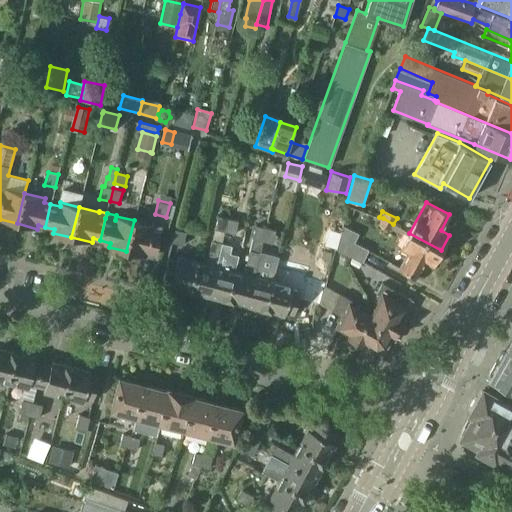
[(215,229),(224,231),(227,217),(218,215),(215,229)]
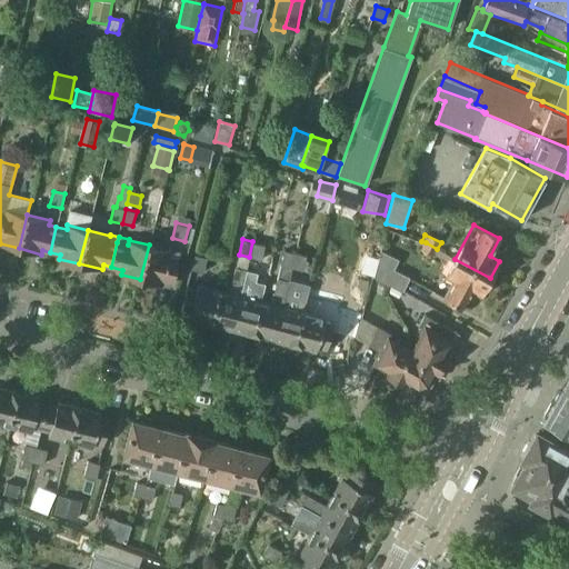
[(432,256),(437,249),(426,242),(421,241),(418,247),(432,256)]
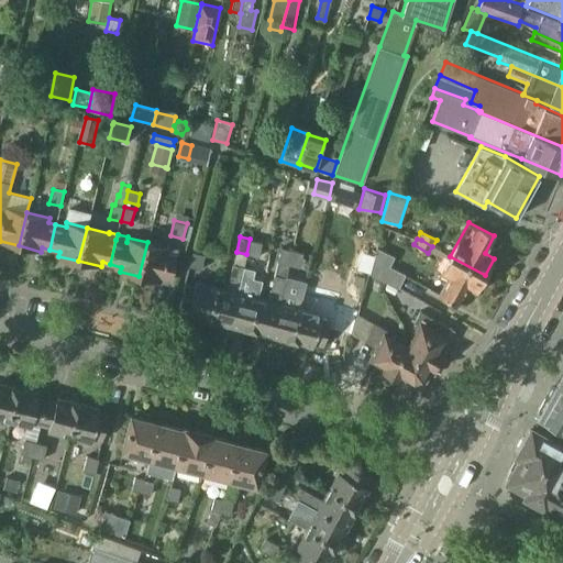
[(251,240),(247,254),(258,257),(262,242),(251,240)]
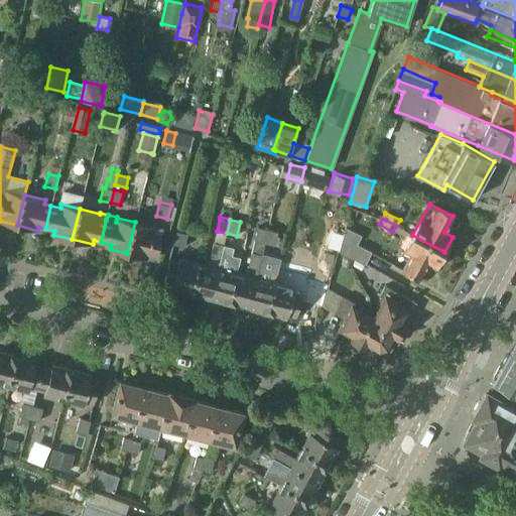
[(155,228),(135,222),(127,253),(148,258),(149,254),(157,256),(162,234),(154,232),(155,228)]
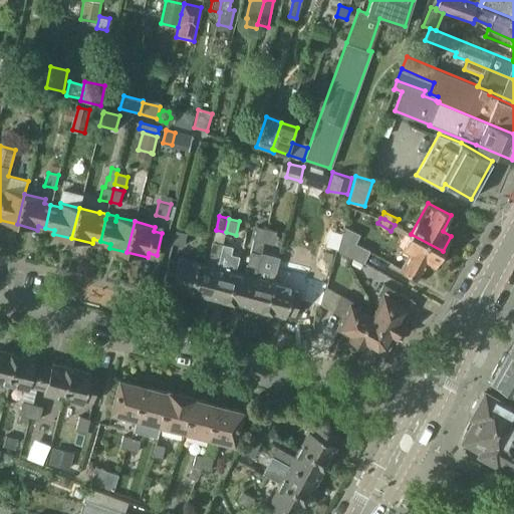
[(257,226),(254,239),(264,242),(267,229),(267,228),(257,226)]
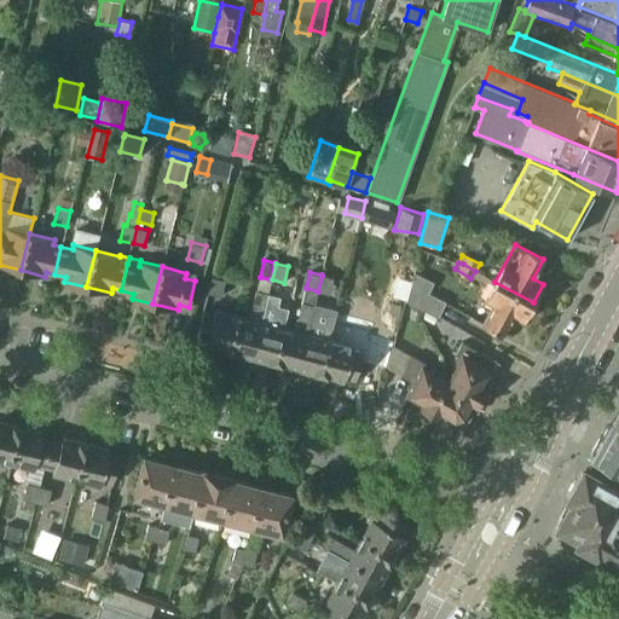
[(411,284),(428,294),(434,283),(415,273),(411,284)]
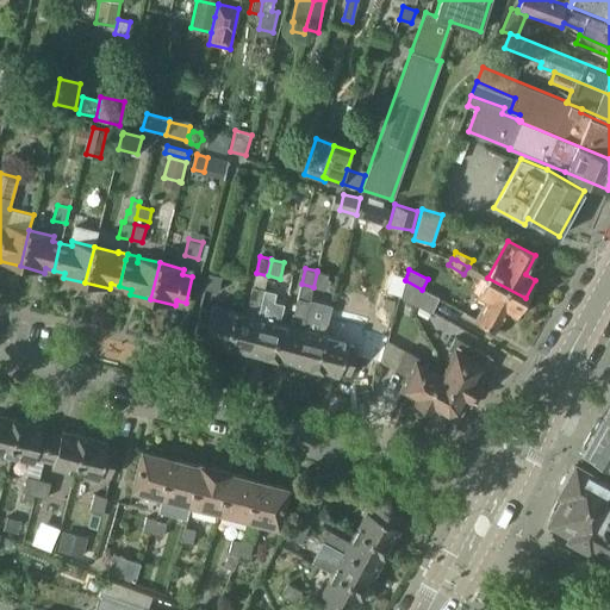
[(222,277),(209,273),(205,288),(218,292),(222,277)]
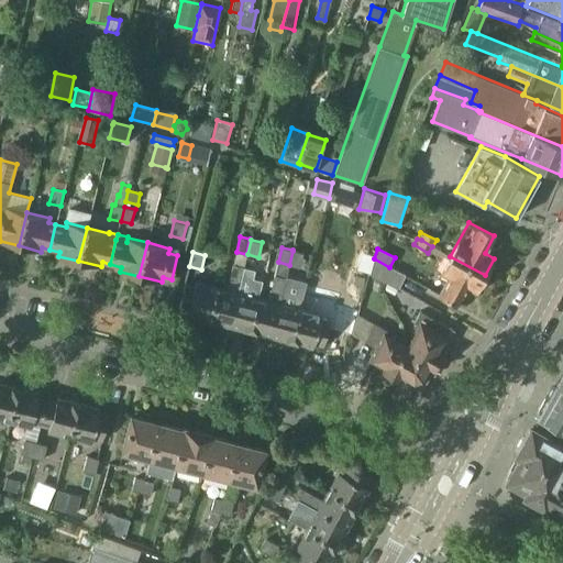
[(485,275),(450,256),(440,274),(449,277),(439,296),(456,306),(466,288),(475,293),(485,275)]
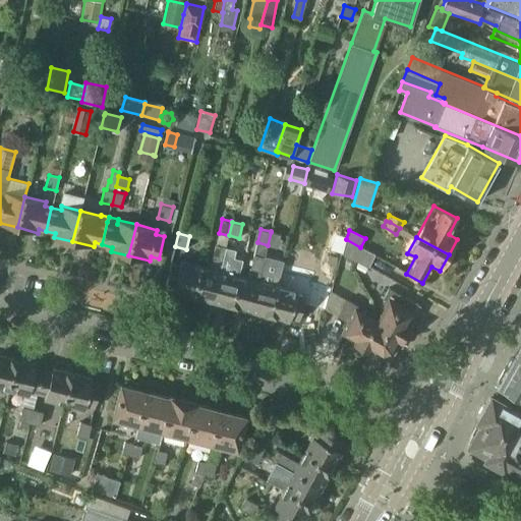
[(368,267),(375,254),(360,247),(346,239),(342,253),(368,267)]
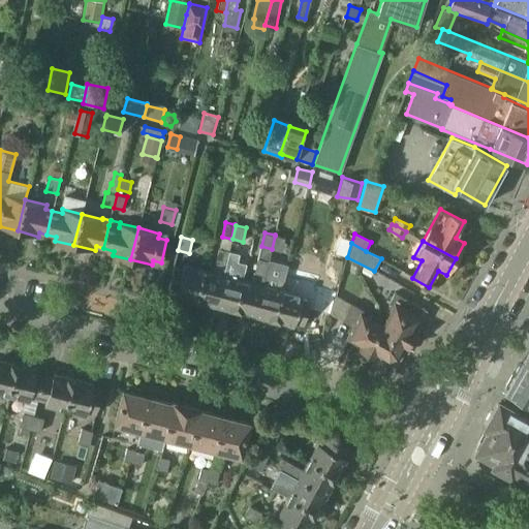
[(204,270),(196,301),(216,306),(229,251),(219,248),(213,272),(204,270)]
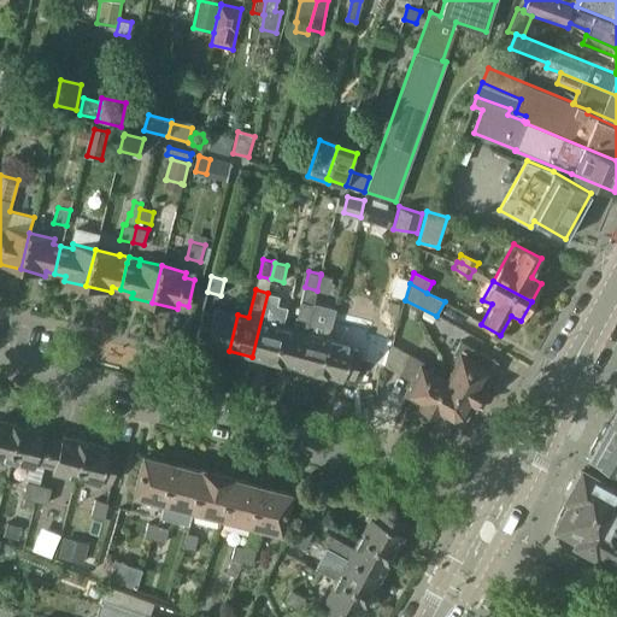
[(268,293),(252,357),(274,363),(283,327),(288,307),(277,305),(280,295),(268,293)]
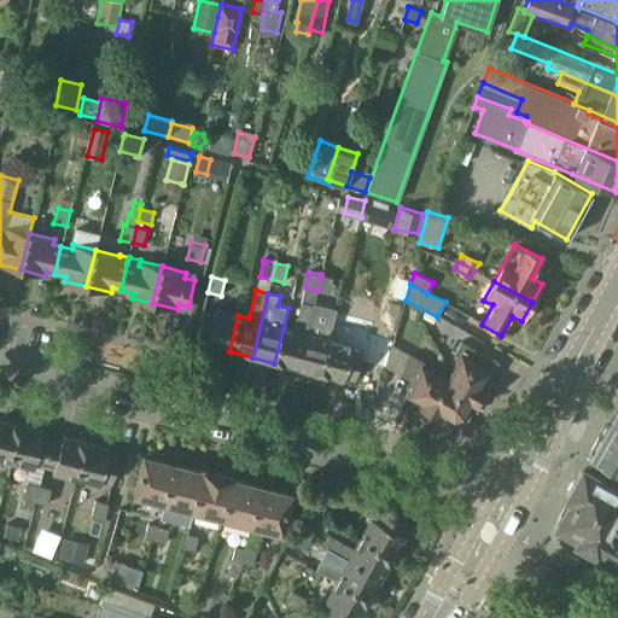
[(284,327),(274,363),(297,368),(314,304),(302,302),(295,330),(284,327)]
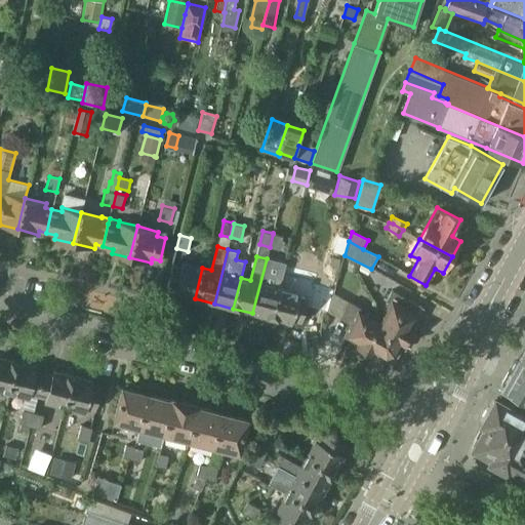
[(267,258),(252,313),(272,318),(285,264),(267,258)]
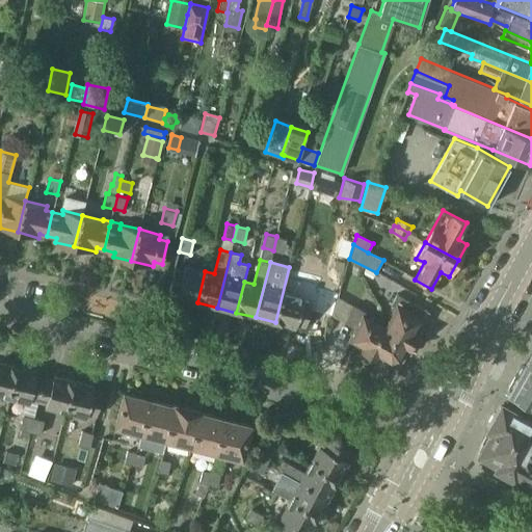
[(176,268),(169,291),(178,294),(177,297),(197,302),(205,271),(185,266),(184,270),(176,268)]
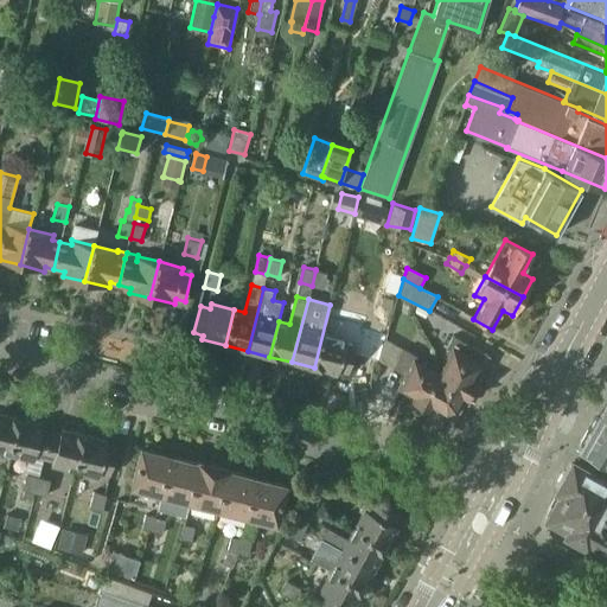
[(330,305),(314,368),(337,374),(338,369),(349,371),(352,355),(379,362),(387,333),(364,328),(366,317),(333,308),(333,306),(330,305)]
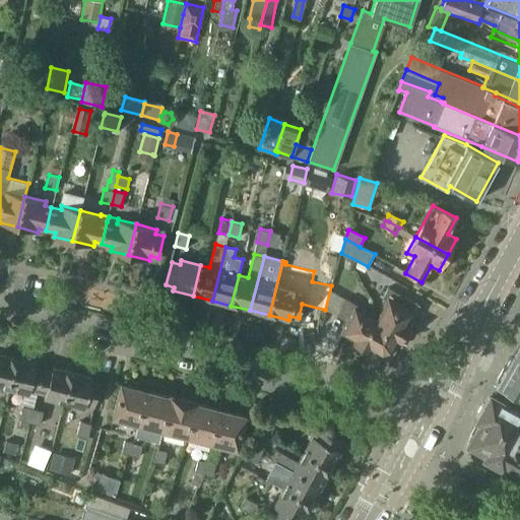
[(377,320),(371,333),(378,336),(371,348),(382,354),(391,352),(397,341),(400,342),(409,326),(406,325),(413,312),(412,312),(417,304),(388,286),(382,298),(388,302),(377,320)]
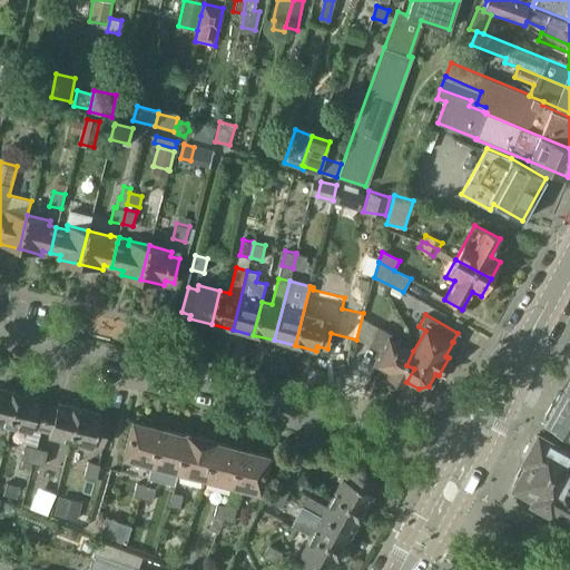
[(380,327),(370,345),(382,352),(375,365),(386,372),(385,375),(404,385),(406,382),(414,369),(406,365),(413,351),(390,338),(392,334),(380,327)]
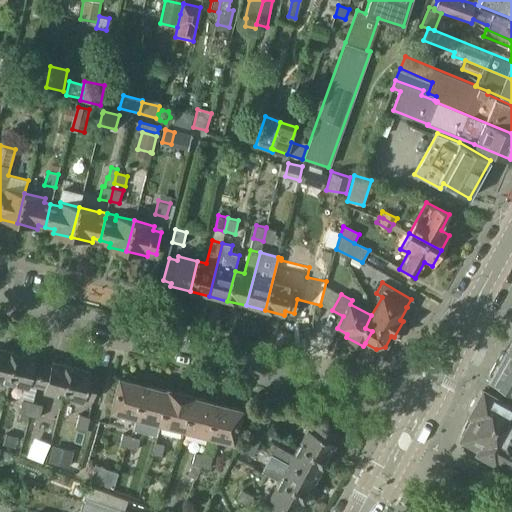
[(0,381),(8,384),(17,351),(0,347),(0,381)]
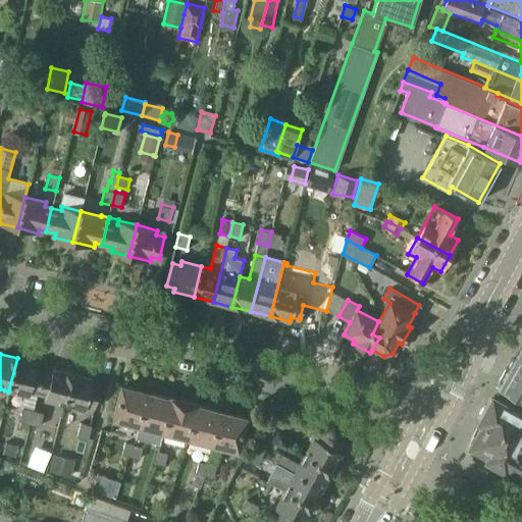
[(521,356),(518,354),(509,370),(521,377),(521,356)]
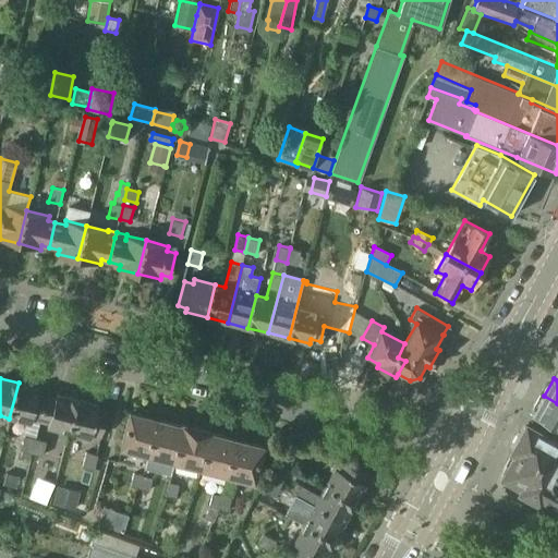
[(31,424),(32,420),(40,422),(47,397),(38,395),(39,388),(19,383),(9,419),(31,424)]
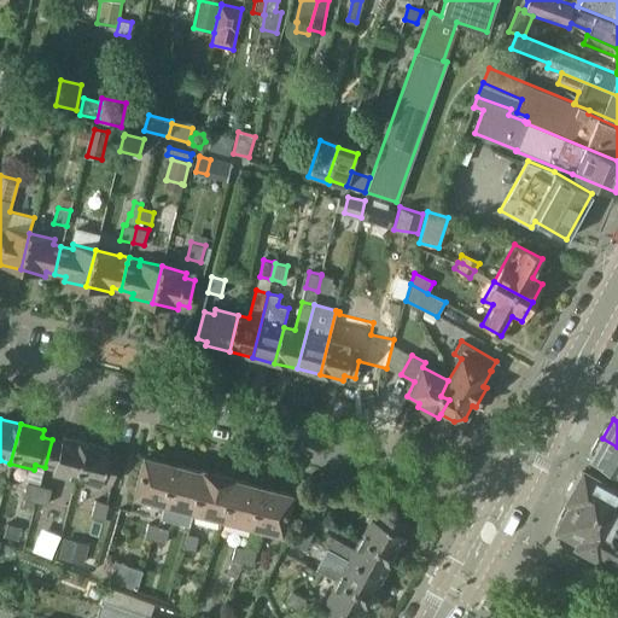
[(52,439),(45,467),(54,468),(53,473),(76,479),(86,442),(62,436),(60,442),(52,439)]
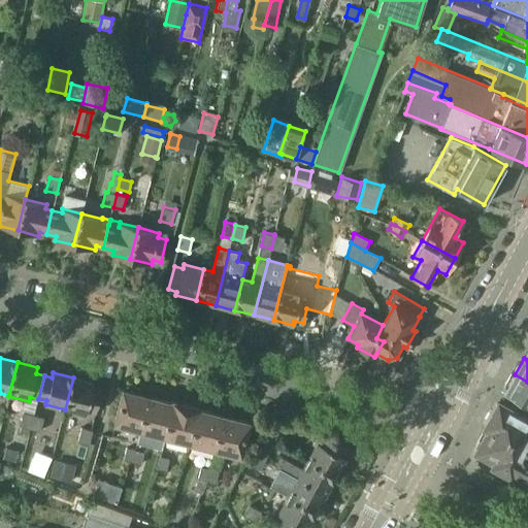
[(527,382),(515,374),(505,391),(527,404),(527,382)]
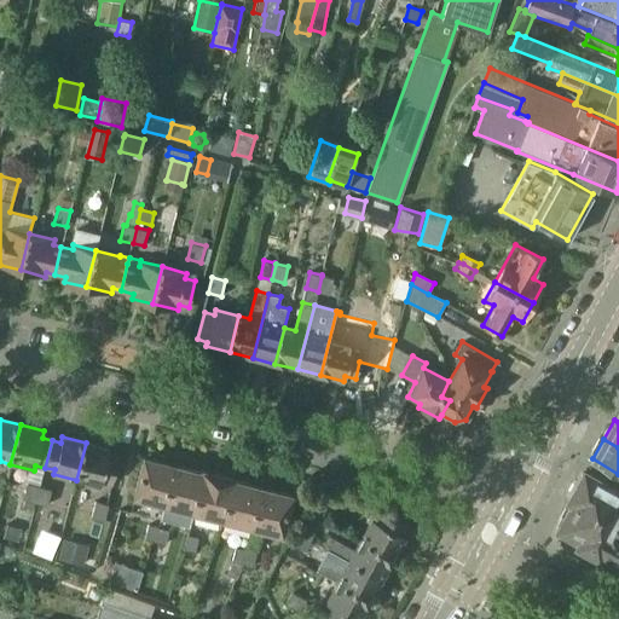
[(86,443),(76,480),(100,486),(102,482),(113,485),(120,456),(109,453),(110,449),(86,443)]
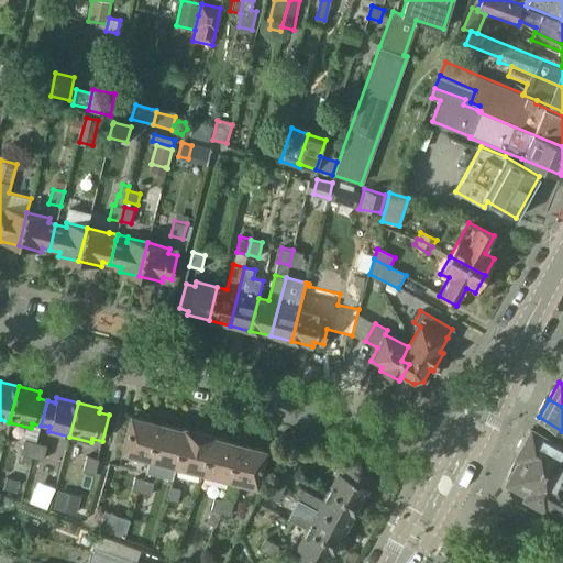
[(148,459),(157,422),(131,416),(121,452),(148,459)]
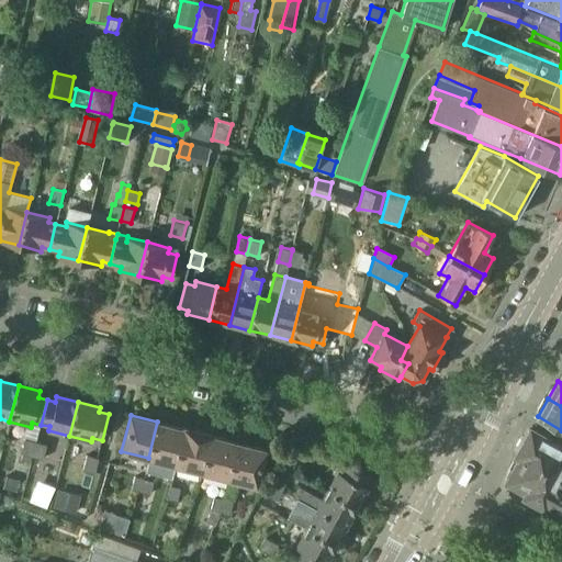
[(176,465),(184,427),(183,426),(183,428),(157,422),(148,458),(176,465)]
